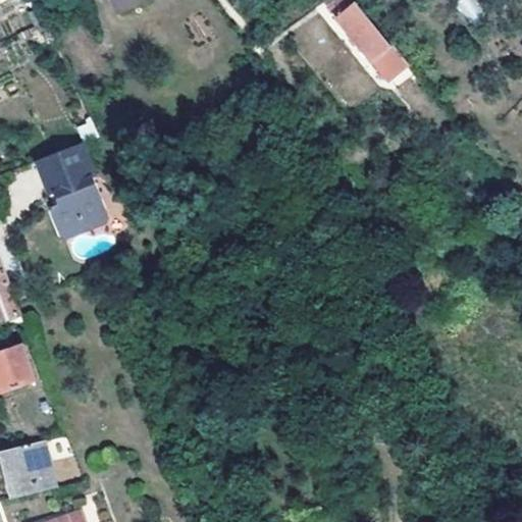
[(386,82),(410,62),(392,41),(389,43),(353,0),(323,0),(322,1),(386,82)]
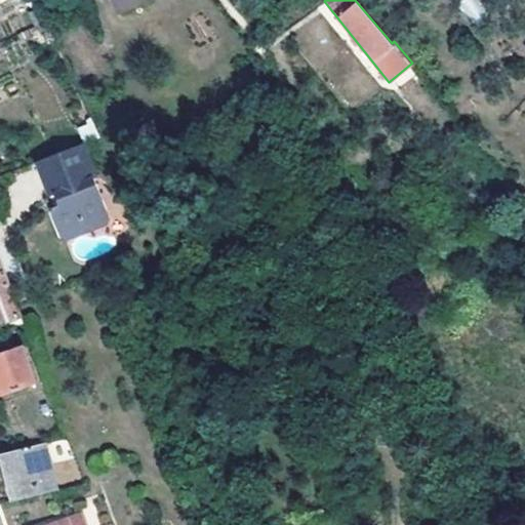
[(472,0),(462,0),(457,9),(478,21),(485,7),(472,0)]
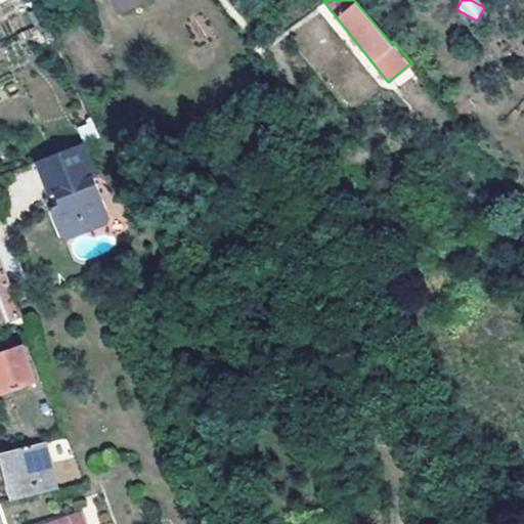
[(36,161),(61,237),(107,222),(82,145),(36,161)]
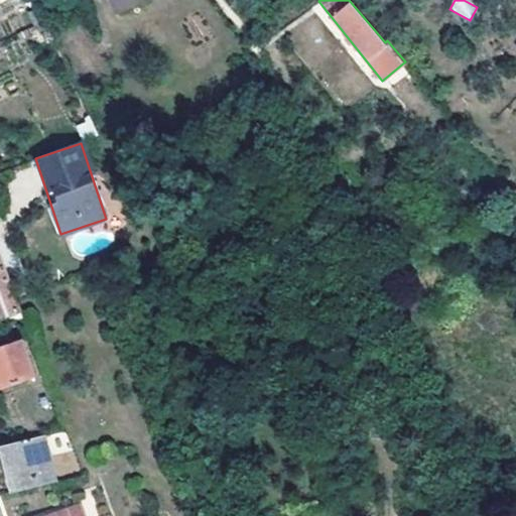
[(0,319),(22,311),(0,252),(0,319)]
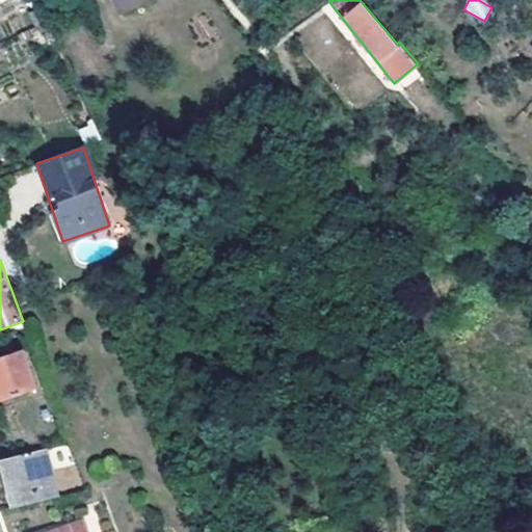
[(23,351),(0,358),(0,397),(1,399),(35,387),(23,351)]
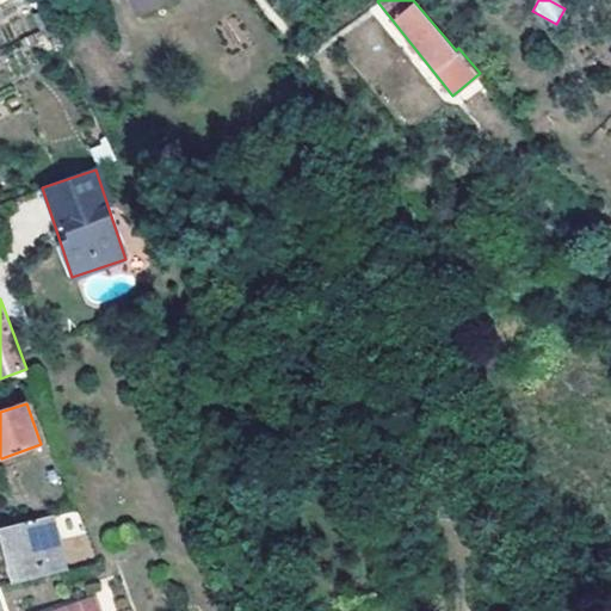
[(1,523),(20,578),(71,567),(53,513),(1,523)]
